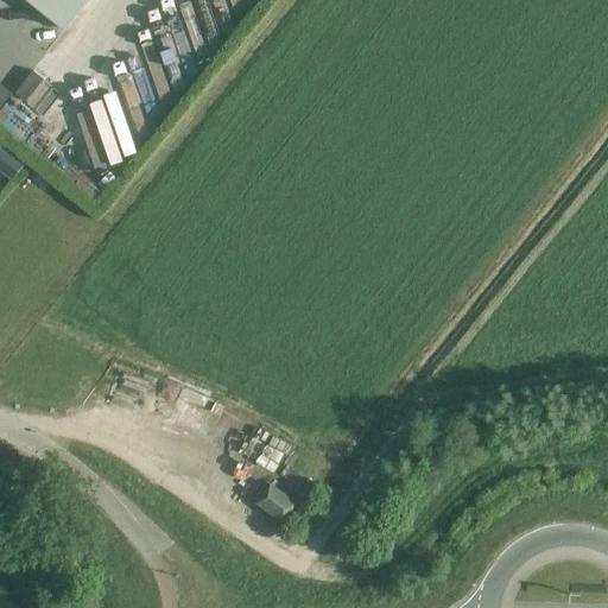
[(25,0),(64,31),(89,0),(25,0)]
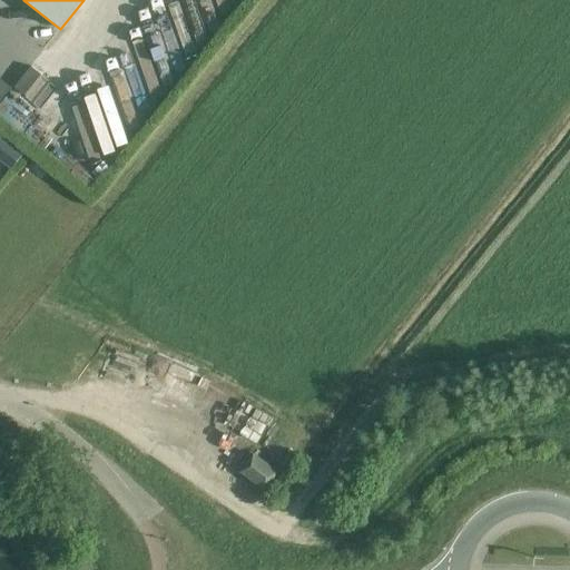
[(31,67),(15,88),(25,96),(41,76),(31,67)]
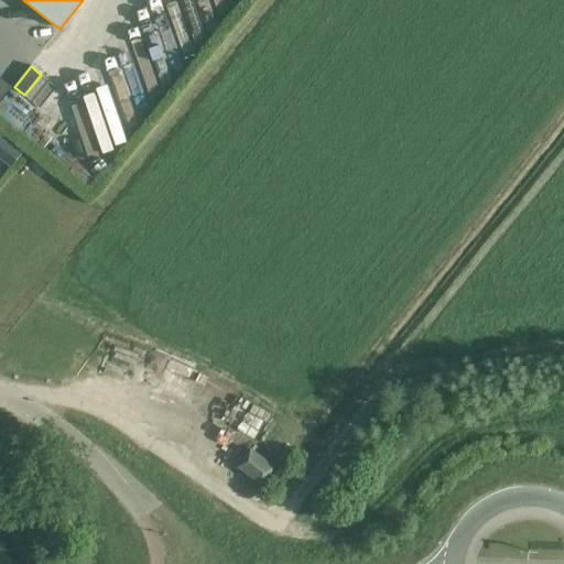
[(0,101),(12,87),(0,77),(0,101)]
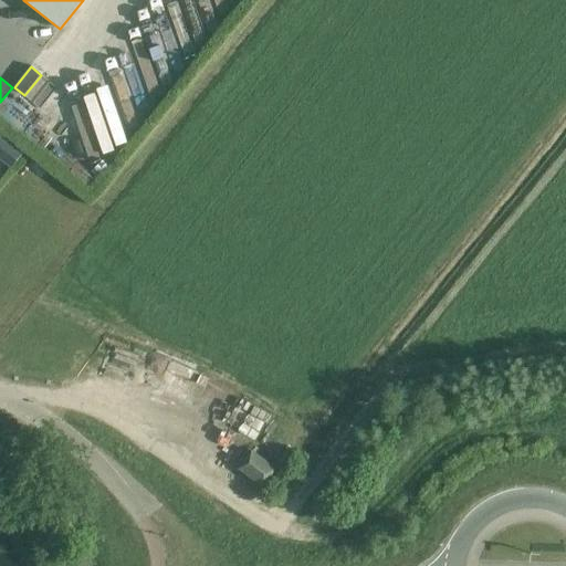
[(0,133),(0,160),(11,169),(24,153),(0,133)]
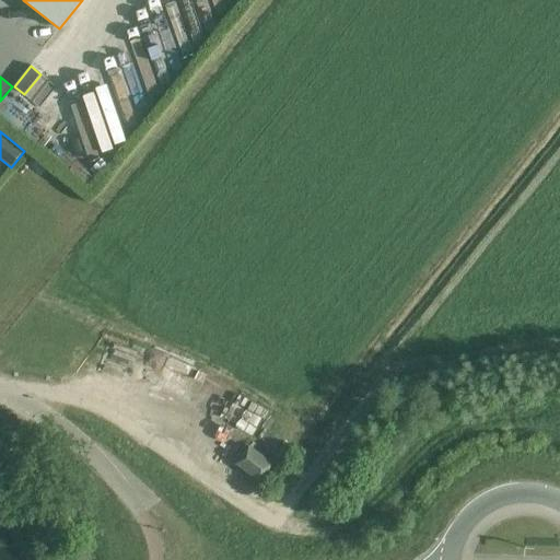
[(236,465),(260,482),(272,464),(249,447),(236,465)]
